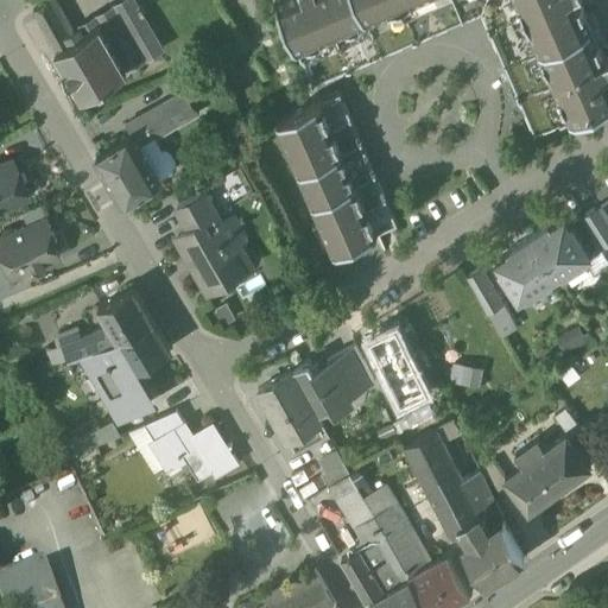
[(82,90),(127,64),(96,12),(78,23),(68,29),(50,0),(45,0),(33,7),(56,45),(64,62),(63,63),(70,76),(73,75),(82,90)]
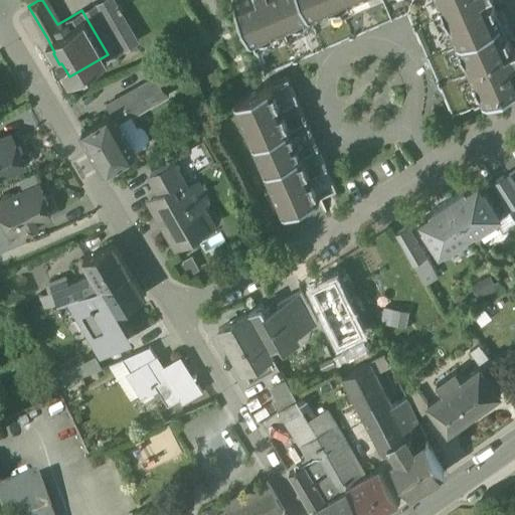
[(118,0),(99,0),(98,1),(103,11),(119,1),(118,0)]
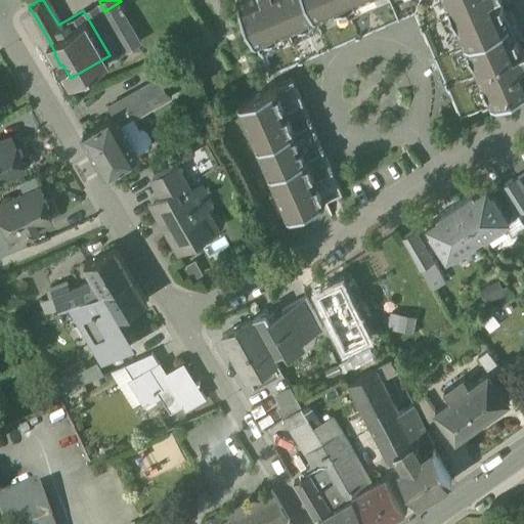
[(269,75),(400,16),(394,2),(399,0),(427,0),(435,18),(421,25),(430,47),(438,44),(442,53),(501,28),(497,17),(506,14),(498,0),(235,0),(242,11),(238,12),(244,31),(249,29),(256,43),(269,75)]
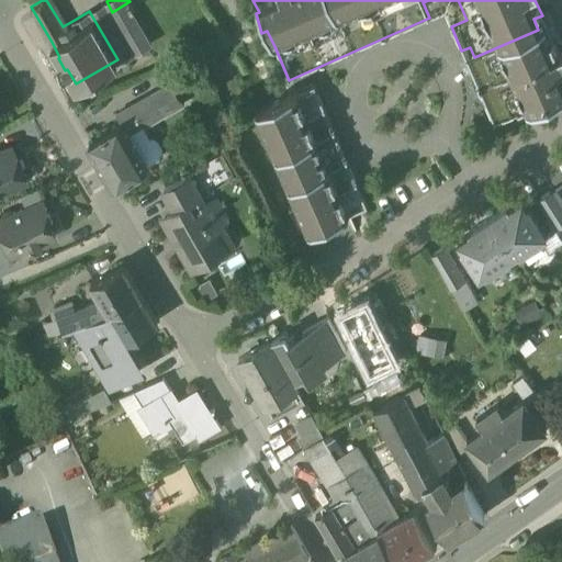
[(445,11),(451,26),(467,20),(458,0),(428,0),(423,2),(429,18),(445,11)]
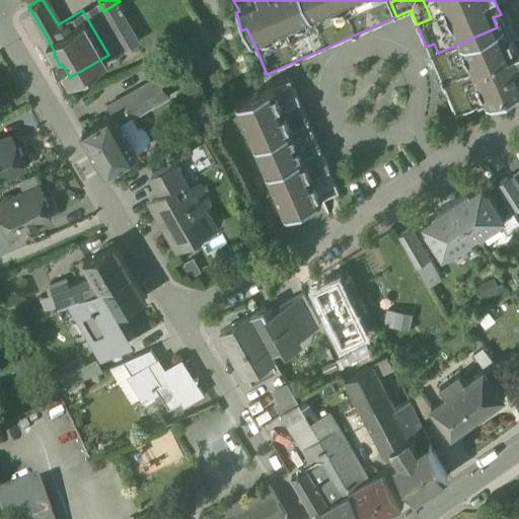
[(98,1),(82,10),(108,55),(140,35),(120,1),(103,11),(98,1)]
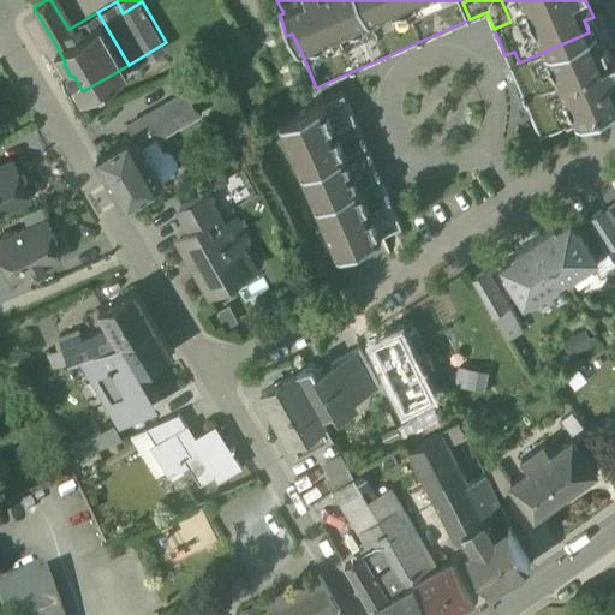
[(607,49),(593,17),(584,21),(589,33),(519,63),(514,52),(505,55),(519,88),(529,83),(524,72),(593,42),(598,53),(607,49)]
